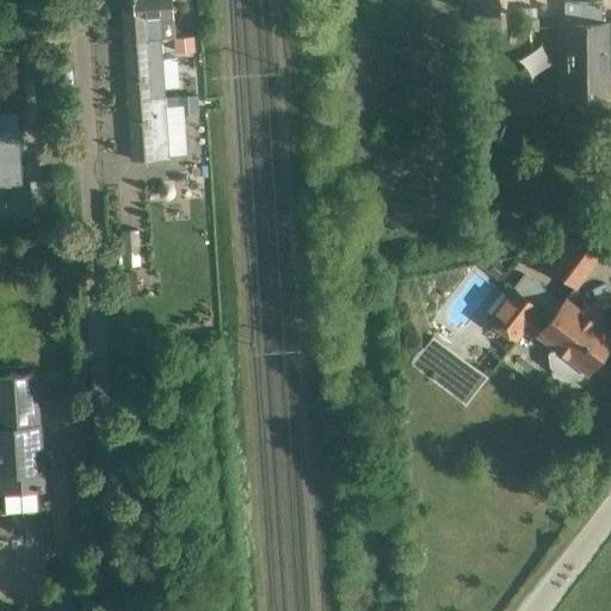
[(171,0),(122,0),(124,38),(161,36),(160,18),(172,17),(171,0)]
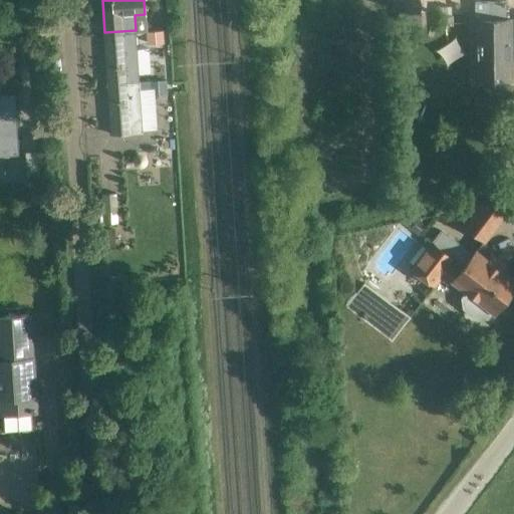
[(474,2),(474,19),(475,80),(512,80),(512,18),(506,18),(506,1),(474,2)]
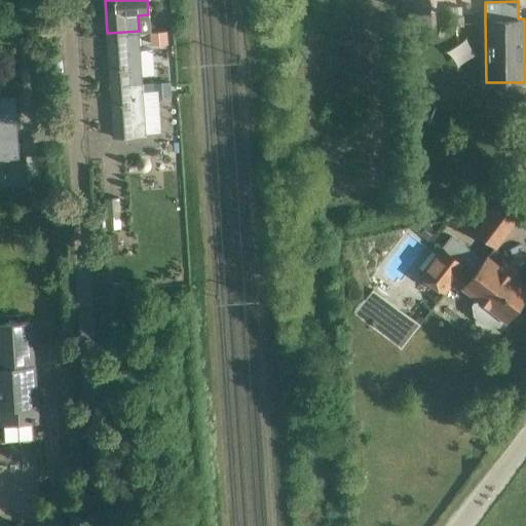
[(110,83),(142,81),(140,49),(139,31),(107,33),(110,83)]
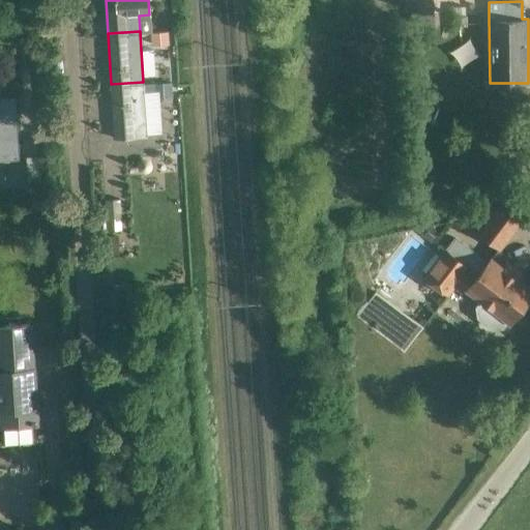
[(153,43),(170,42),(169,31),(152,33),(153,43)]
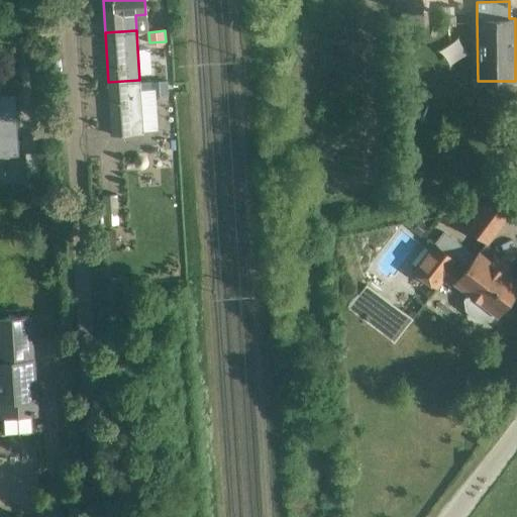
[(139,80),(108,82),(112,135),(143,133),(139,80)]
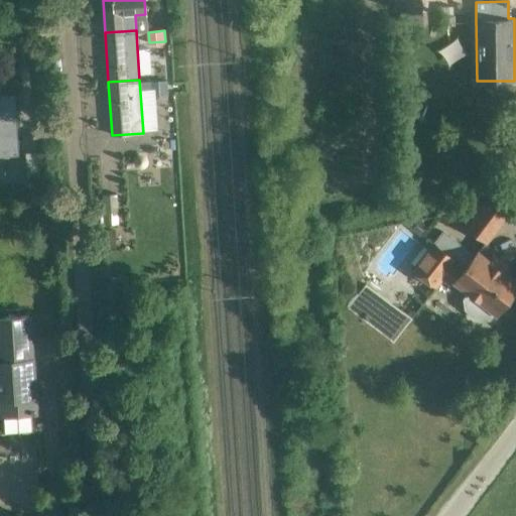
[(0,156),(18,155),(14,97),(0,97),(0,156)]
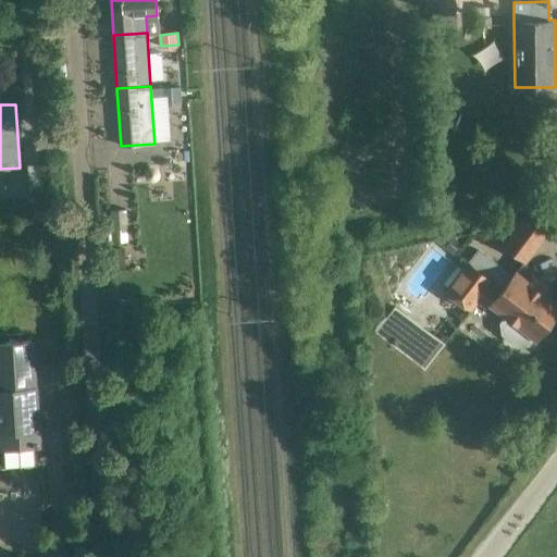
[(41,164),(27,164),(31,201),(44,201),(44,199),(47,199),(45,165),(41,165),(41,164)]
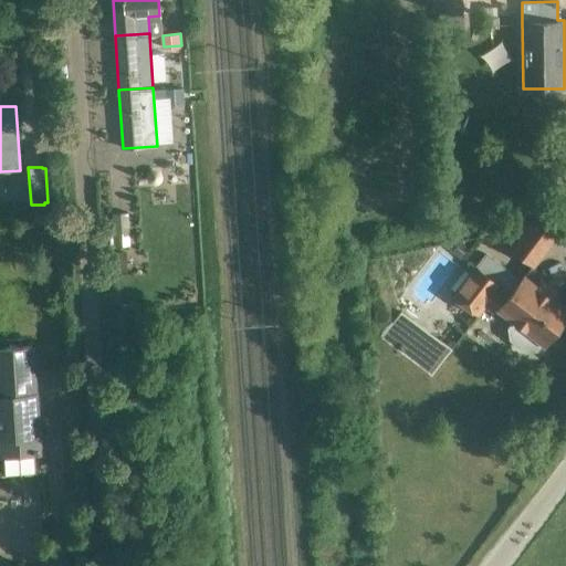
[(512,244),(535,263),(559,233),(536,216),(512,244)]
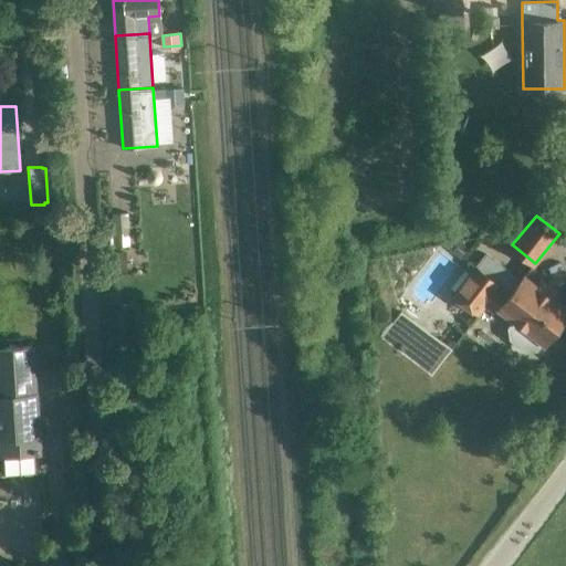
[(502,311),(513,318),(507,327),(509,339),(525,352),(538,349),(544,343),(565,314),(565,306),(540,286),(524,274),(511,291),(474,263),(450,295),(479,316),(485,307),(498,316),(502,311)]
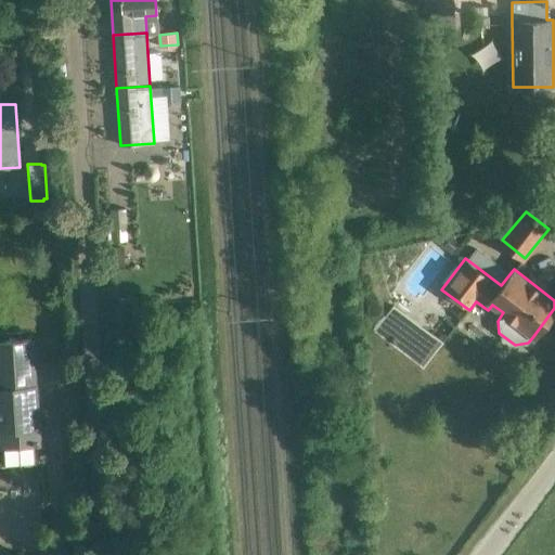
[(0,465),(20,464),(39,463),(38,442),(37,426),(39,426),(37,385),(35,385),(34,369),(31,356),(31,339),(0,341),(0,465)]
